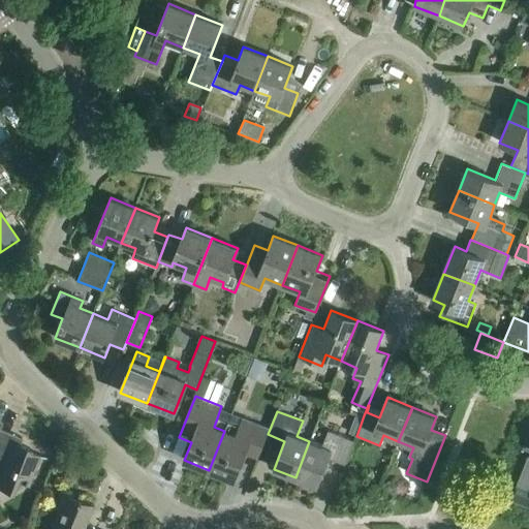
[(224,431),(209,470),(234,480),(242,460),(254,465),(270,425),(244,414),(236,435),(224,431)]
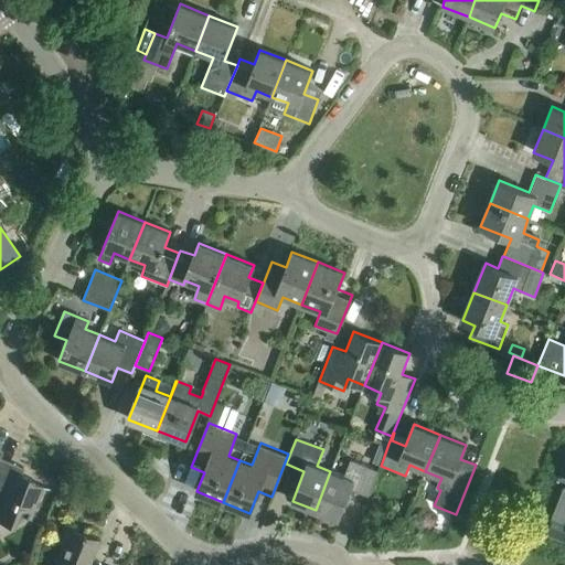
[(2,449),(0,455),(0,519),(14,525),(19,513),(30,518),(42,487),(31,482),(32,479),(11,470),(14,464),(0,457),(0,456),(2,449)]
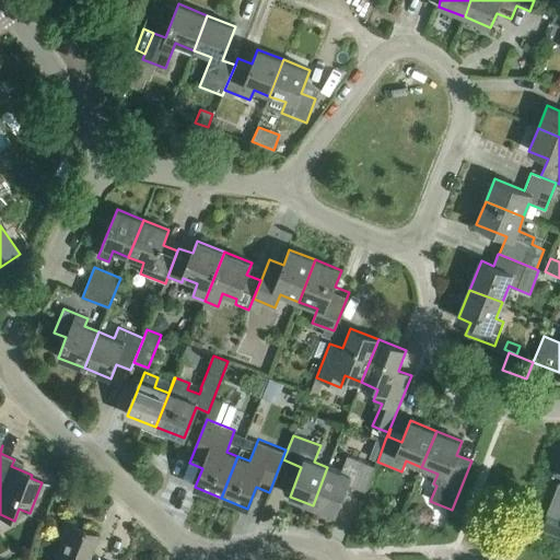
[(327,467),(313,505),(336,514),(347,485),(365,492),(375,467),(348,456),(341,473),(327,467)]
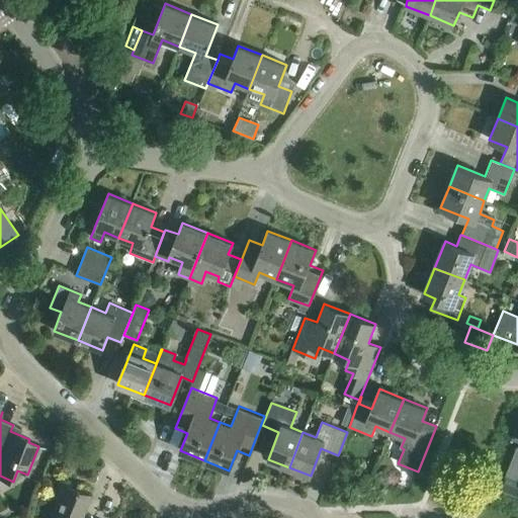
[(505,477),(516,482),(517,477),(517,446),(505,477)]
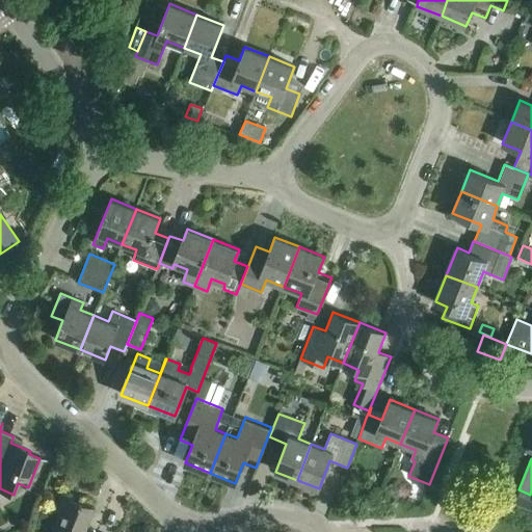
[(83,531),(92,509),(62,497),(56,512),(57,513),(50,531),(83,531)]
